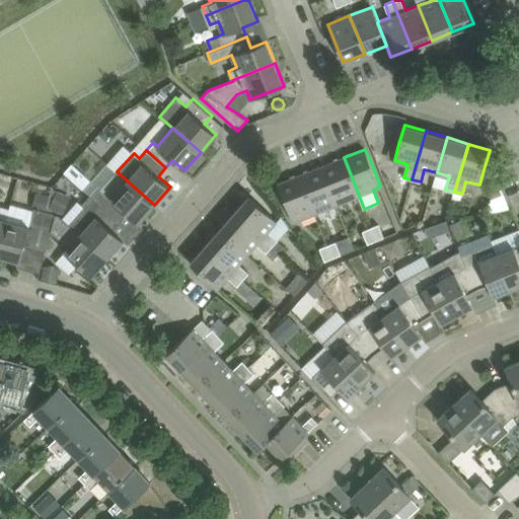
[(344,157),(321,166),(337,204),(359,196),(344,157)]
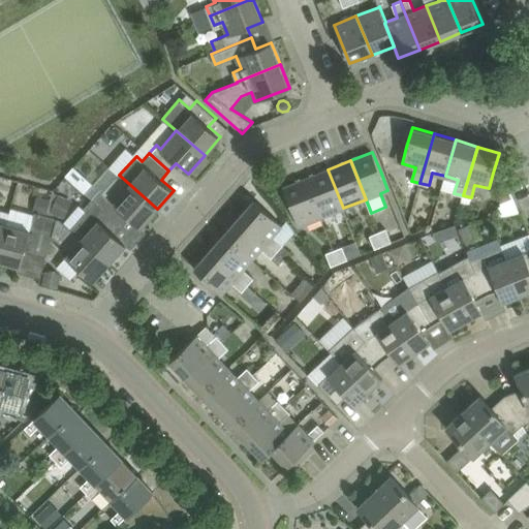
[(328,169),(306,178),(321,217),(343,208),(328,169)]
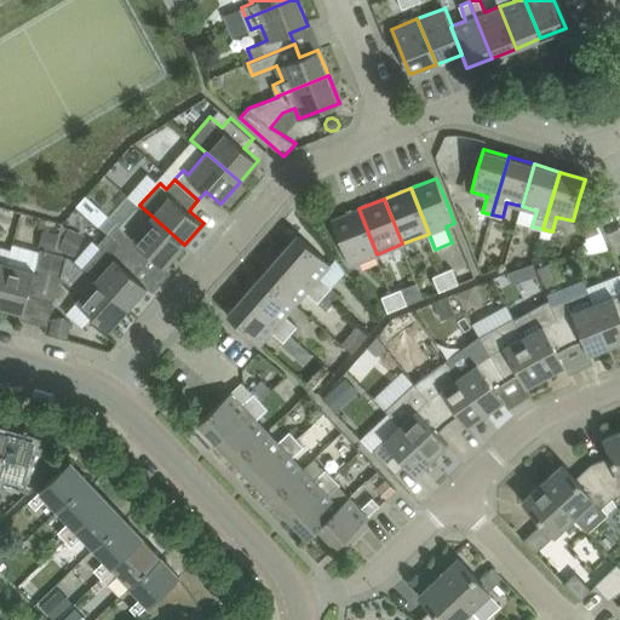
[(184,245),(139,205),(139,206),(138,205),(119,225),(118,223),(108,233),(119,242),(143,263),(151,253),(165,267),(184,245)]
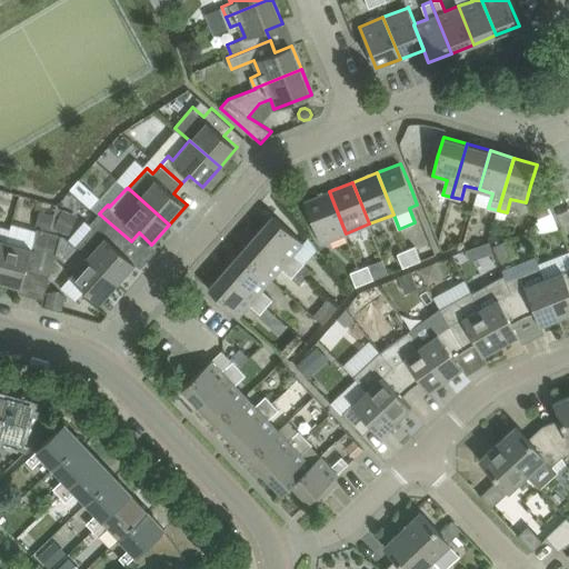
[(346,233),(329,191),(305,201),(321,242),(346,233)]
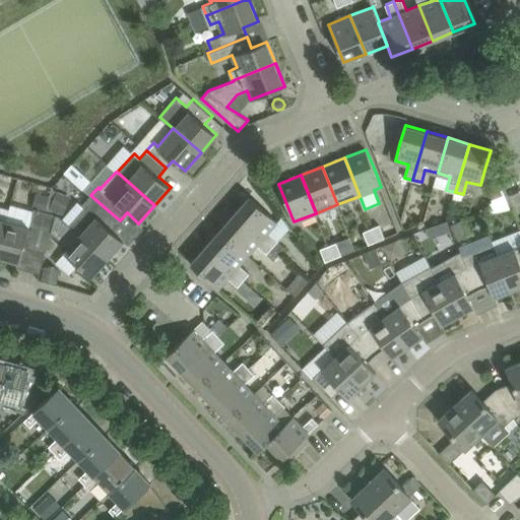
[(492,199),(497,197),(503,195),(499,184),(488,188),(492,199)]
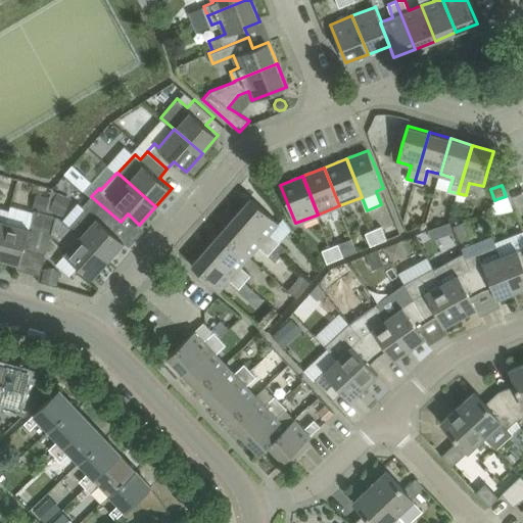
[(61,215),(72,197),(58,190),(48,207),(61,215)]
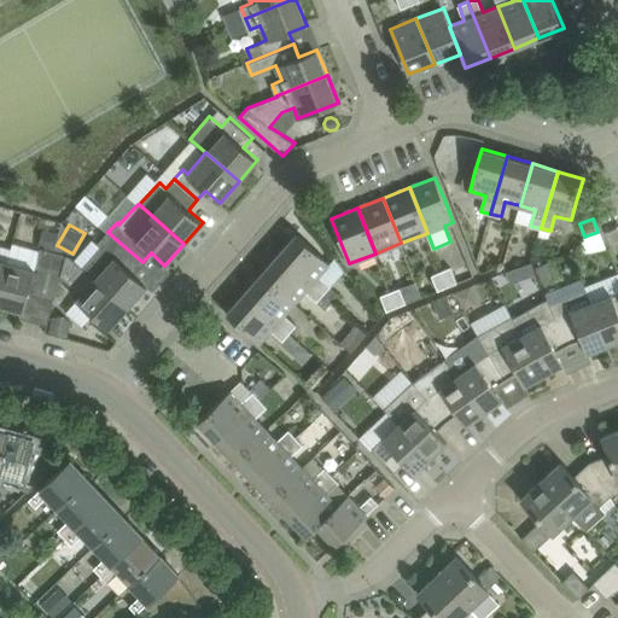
[(54,250),(59,232),(44,228),(39,246),(54,250)]
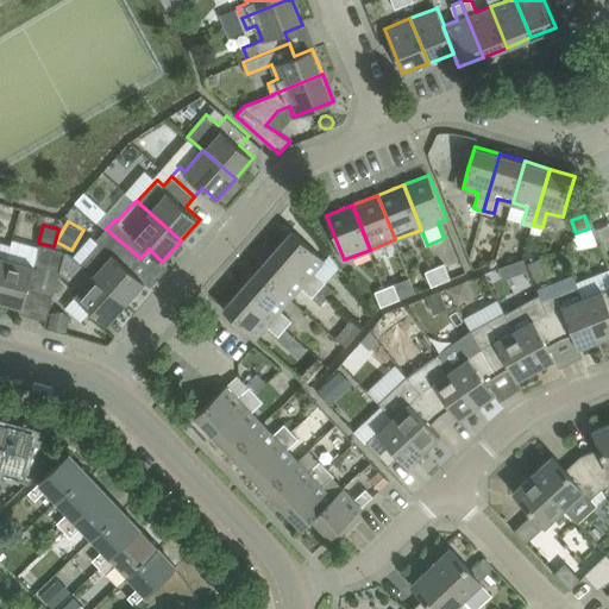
[(117,238),(106,228),(96,240),(101,244),(83,263),(94,274),(127,302),(145,281),(131,269),(140,258),(117,238)]
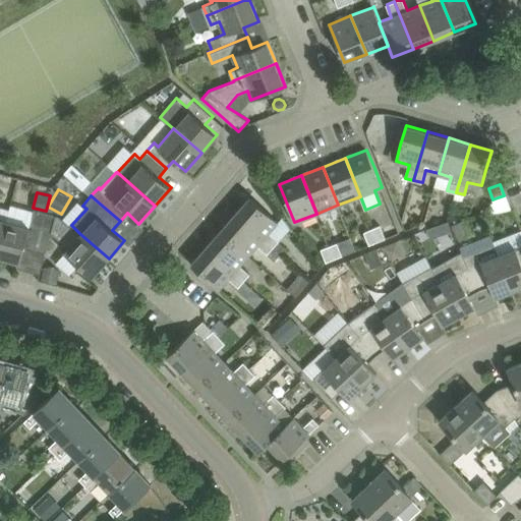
[(278,221),(266,211),(250,196),(235,214),(274,246),(279,240),(269,231),(278,221)]
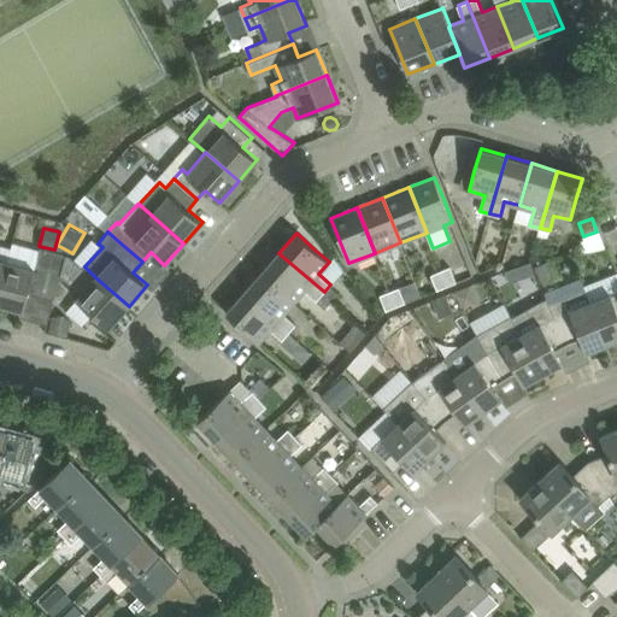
[(29,292),(41,295),(53,251),(41,247),(36,262),(35,268),(9,260),(0,288),(0,304),(24,311),(29,292)]
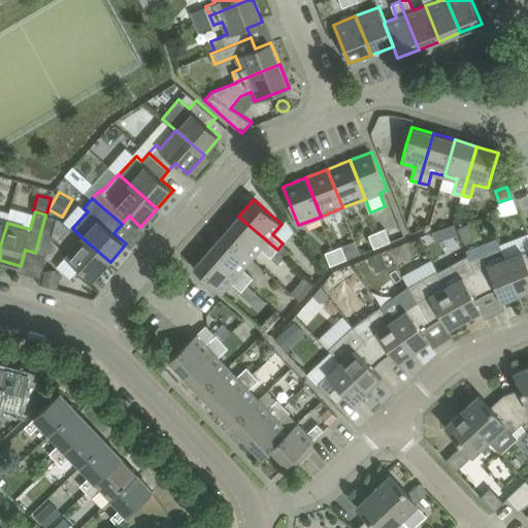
[(46,256),(53,236),(70,251),(66,256),(94,281),(110,262),(81,237),(72,228),(62,220),(45,215),(35,253),(46,256)]
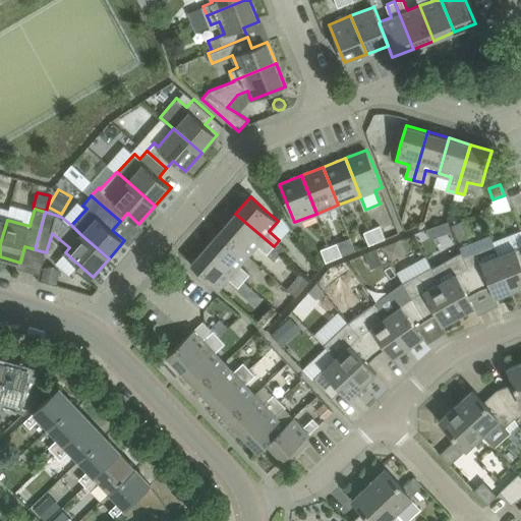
[(235,214),(221,230),(248,254),(257,244),(268,253),(273,247),(274,246),(235,214)]
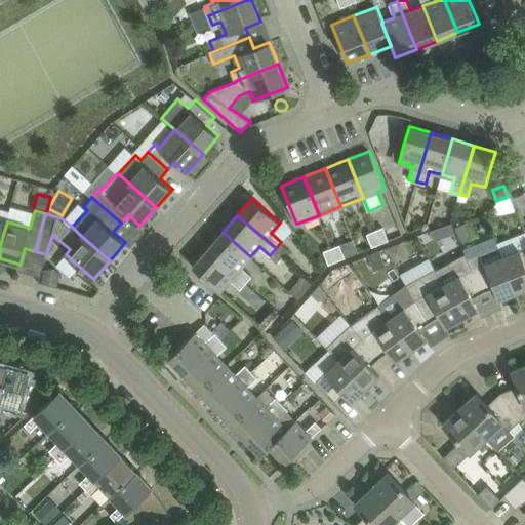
[(462,243),(477,236),(470,220),(455,227),(462,243)]
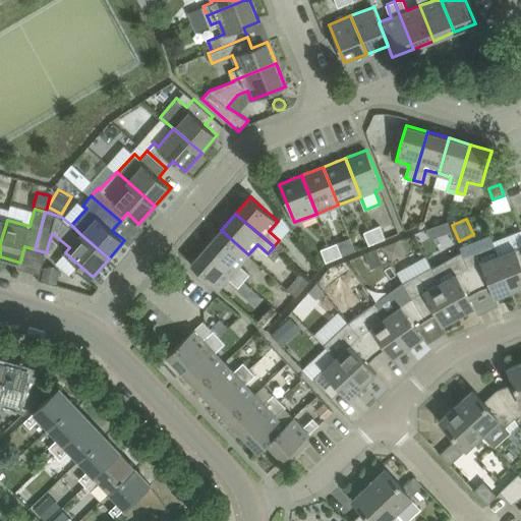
[(438,224),(441,235),(452,231),(448,221),(438,224)]
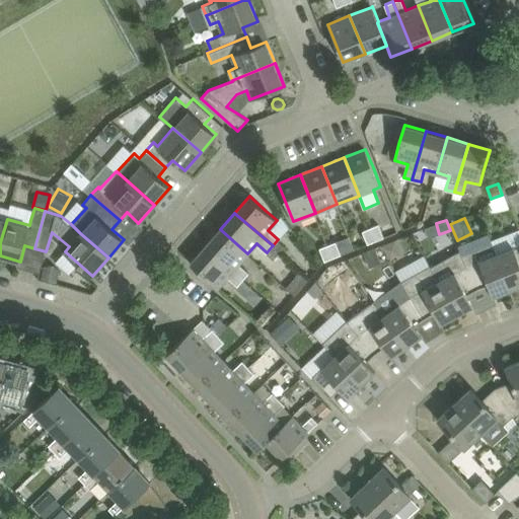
[(376,239),(384,236),(379,224),(371,227),(376,239)]
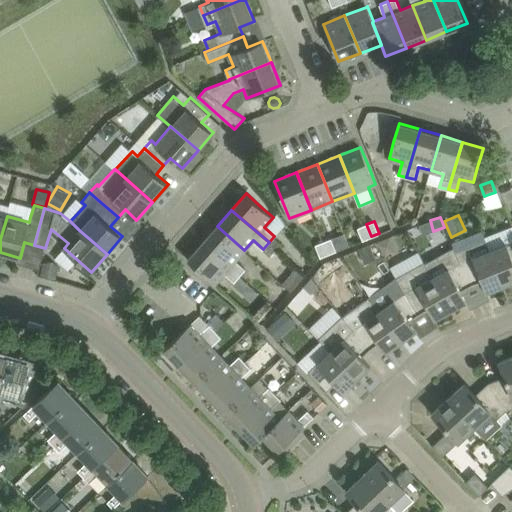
[(363,239),(371,236),(366,224),(358,227),(363,239)]
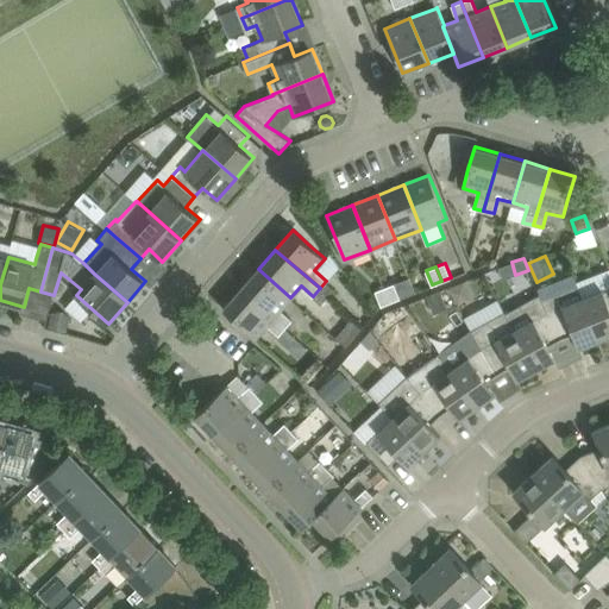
[(258,269),(240,289),(286,328),(293,320),(281,309),(290,297),(258,269)]
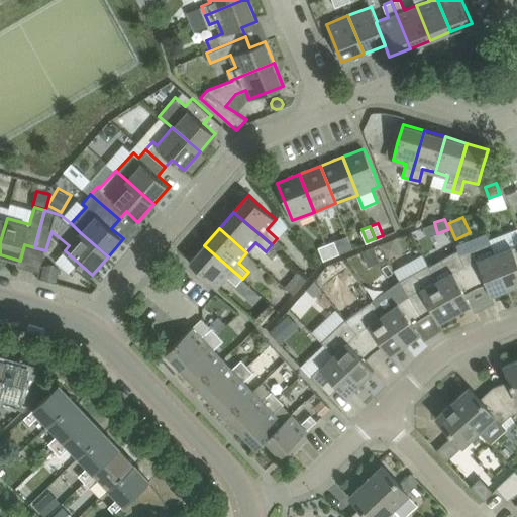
[(387,257),(399,253),(394,238),(381,243),(387,257)]
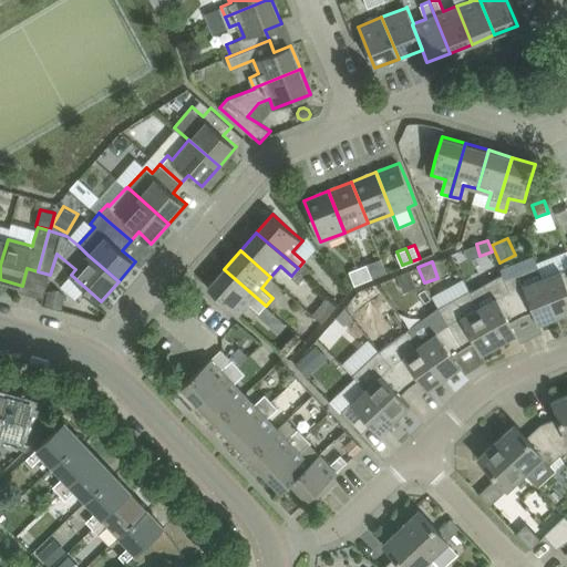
[(363,280),(372,277),(367,264),(359,267),(363,280)]
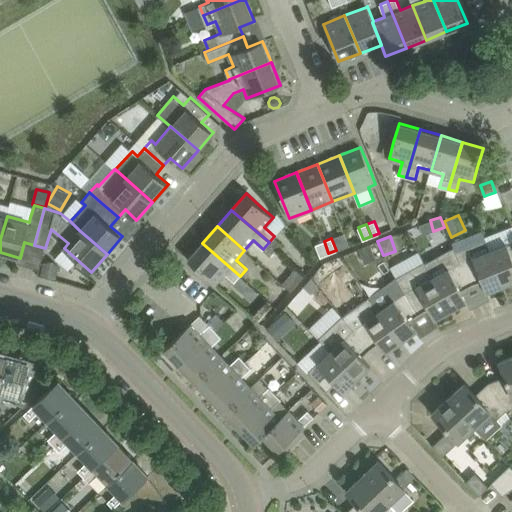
[(504,285),(489,250),(485,239),(456,251),(460,262),(471,285),(482,281),(487,293),(488,293),(488,291),(504,285)]
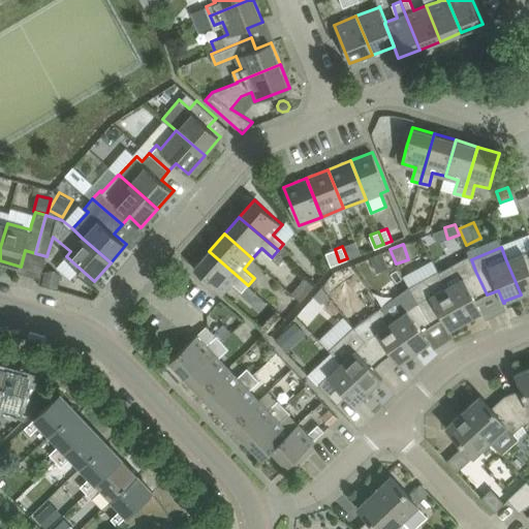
[(335,249),(327,252),(331,265),(339,261),(335,249)]
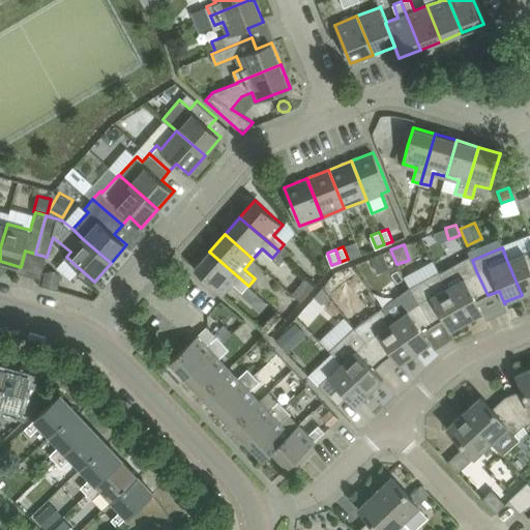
[(529,249),(506,259),(522,295),(529,291),(529,249)]
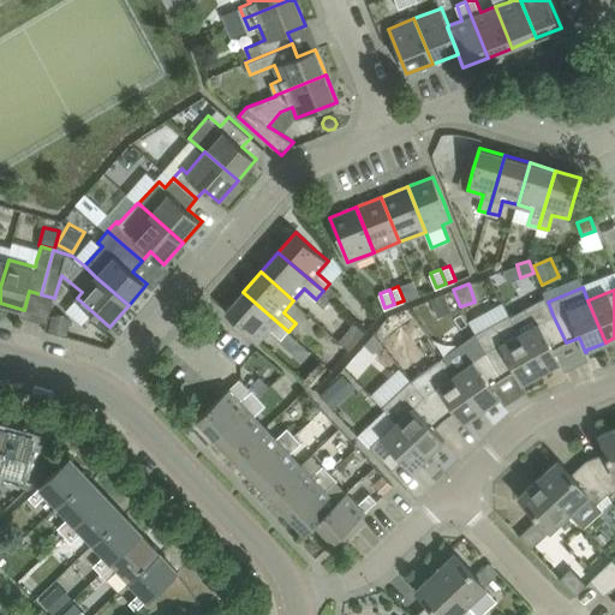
[(243,292),(226,311),(258,340),(270,328),(281,339),(288,332),(243,292)]
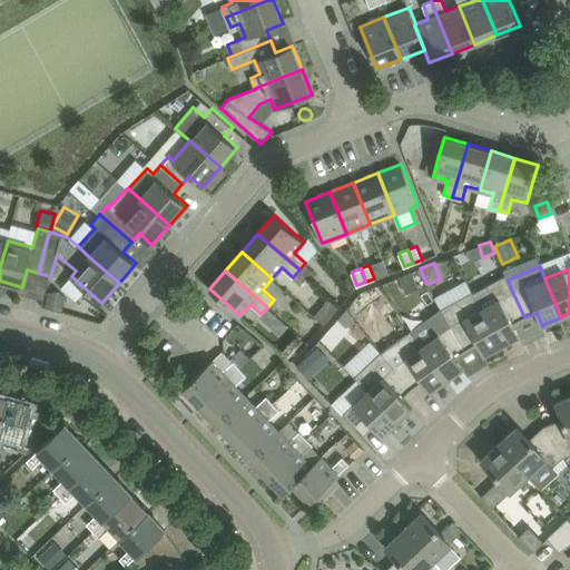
[(400,276),(406,292),(419,286),(413,271),(400,276)]
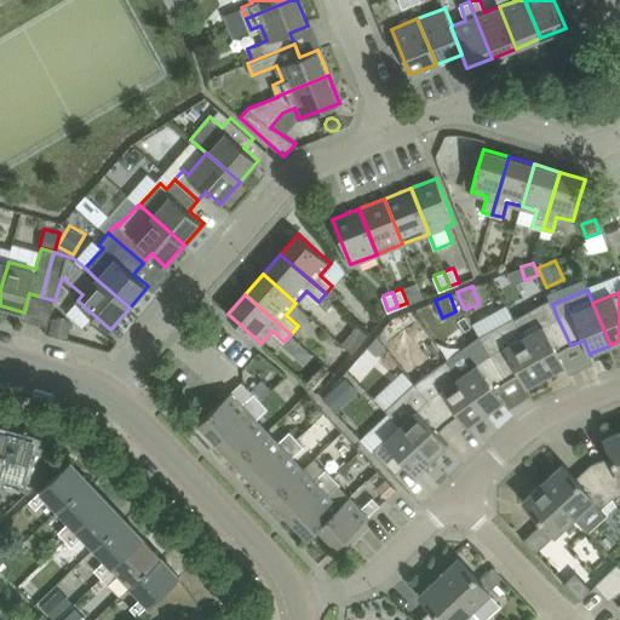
[(557,317),(552,304),(550,299),(515,319),(546,375),(564,365),(566,367),(567,366),(558,351),(569,345),(570,345),(557,317)]
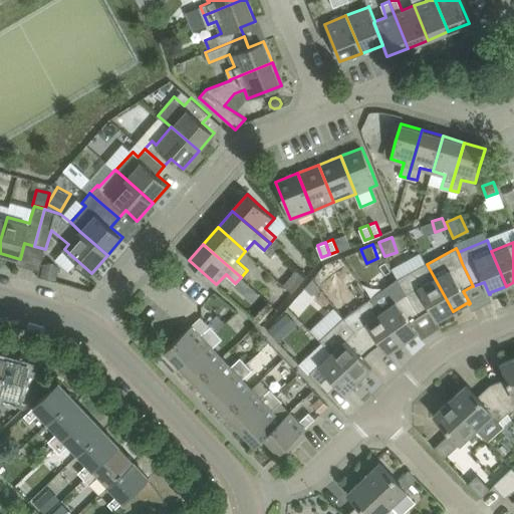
[(393,266),(399,276),(426,261),(421,251),(393,266)]
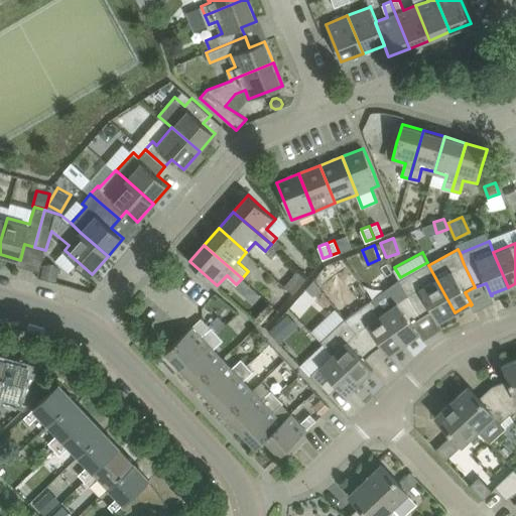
[(352,306),(369,294),(343,258),(326,270),(352,306)]
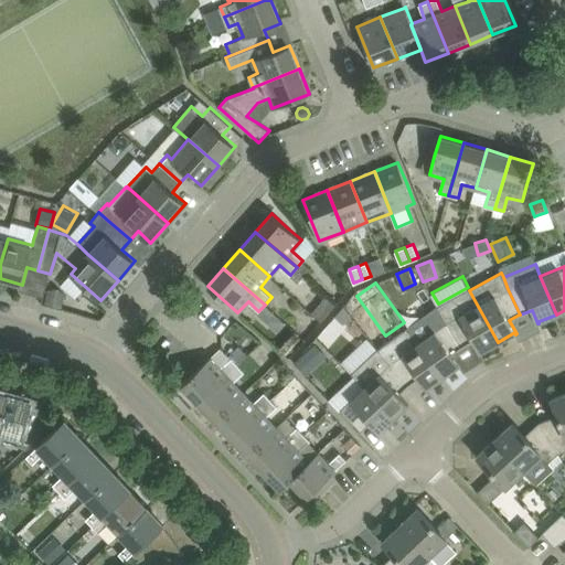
[(62,307),(66,290),(50,286),(45,302),(62,307)]
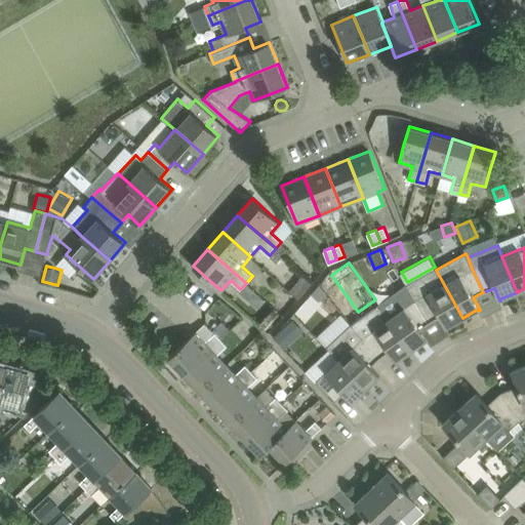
[(435,269),(415,279),(407,284),(415,299),(430,322),(431,321),(440,316),(446,328),(447,328),(447,326),(462,318),(436,270),(435,269)]
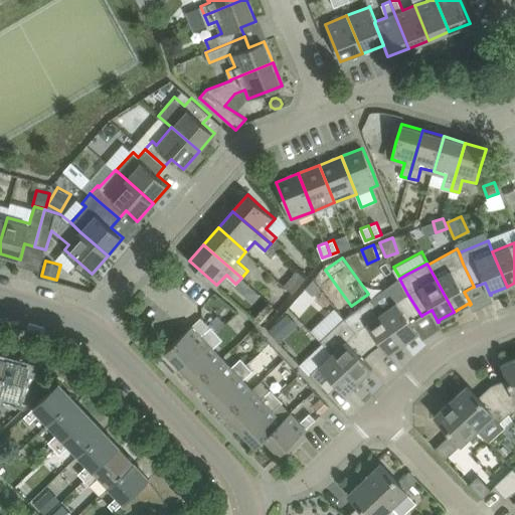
[(250,286),(241,278),(235,284),(234,286),(243,294),(250,286)]
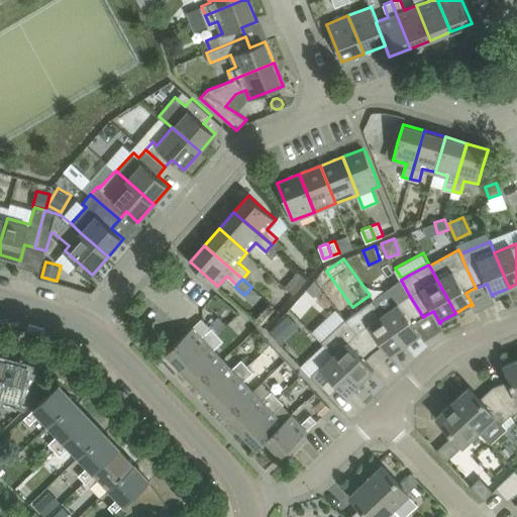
[(322,289),(315,280),(307,289),(314,296),(322,289)]
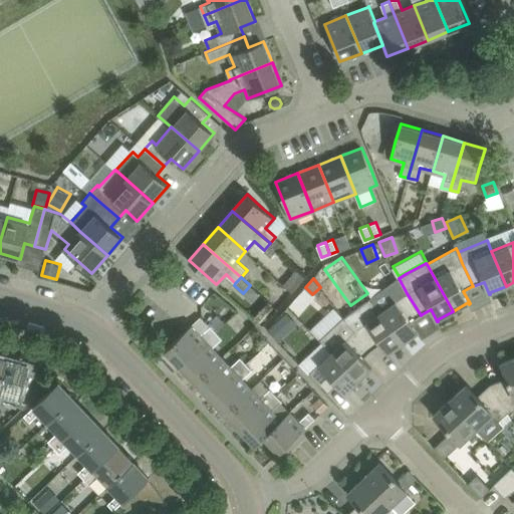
[(380,312),(404,342),(418,332),(419,333),(420,332),(411,321),(421,315),(407,293),(399,278),(370,297),(380,312)]
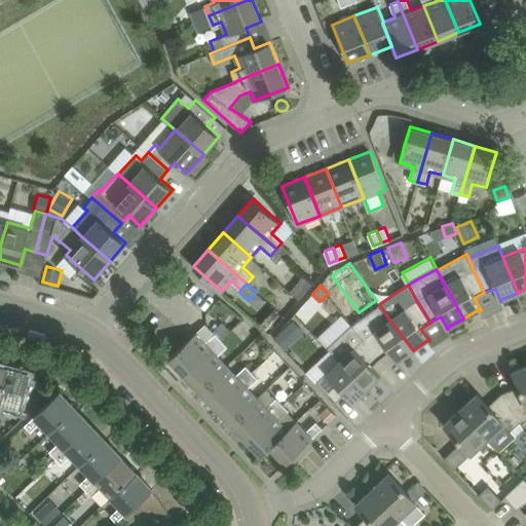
[(389,320),(379,304),(351,324),(351,325),(380,359),(389,351),(398,363),(399,363),(398,361),(413,350),(389,320)]
